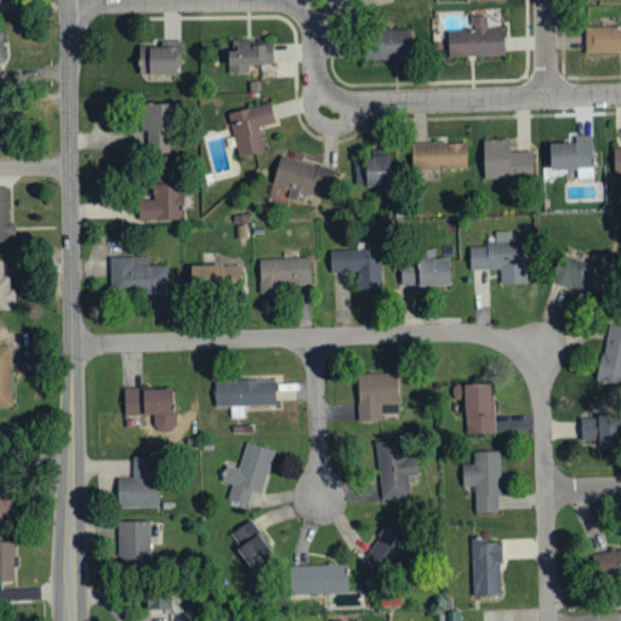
[(503,28),(488,29),(488,16),(472,16),(472,30),(448,30),(448,57),(505,56),(503,28)]
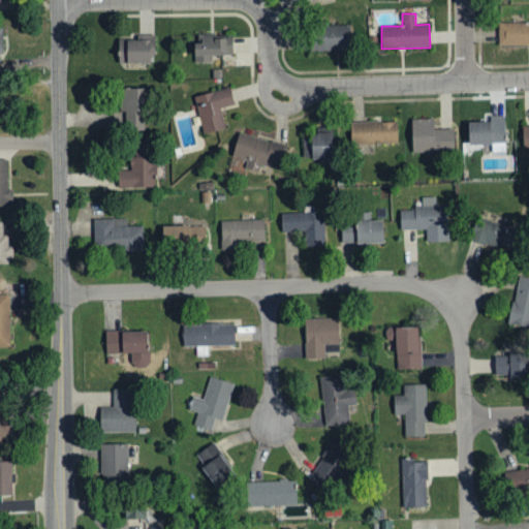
[(528,22),(498,23),(498,45),(528,44),(528,22)]
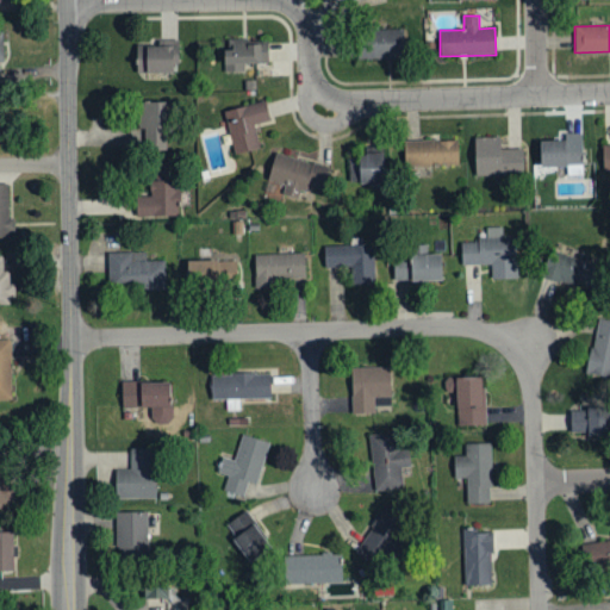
[(358,58),(403,58),(403,30),(358,30),(358,58)]
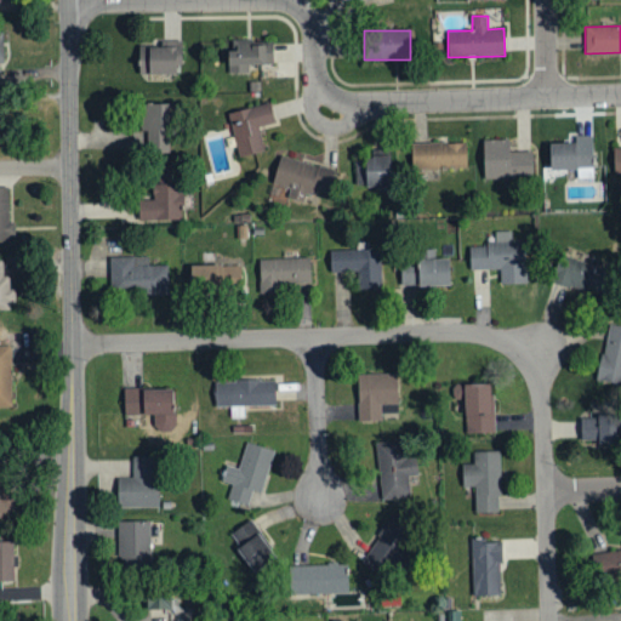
[(248,66),(273,64),(272,52),(263,53),(263,45),(251,45),(251,40),(226,40),(227,74),(249,73),(248,66)]
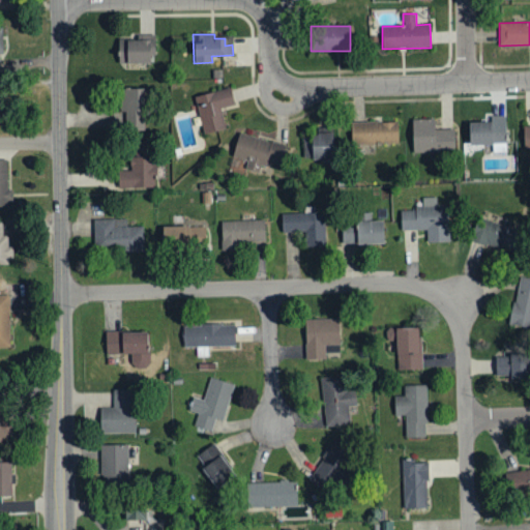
[(118,40),(118,63),(154,63),(153,39),(118,40)]
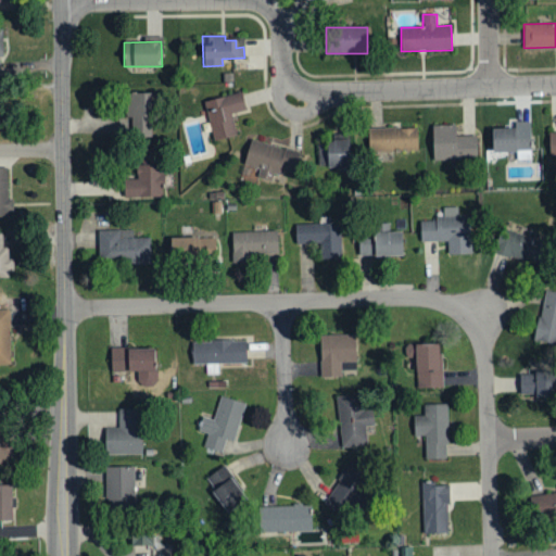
[(213,141),(236,136),(231,114),(245,110),(241,92),(203,101),(213,141)]
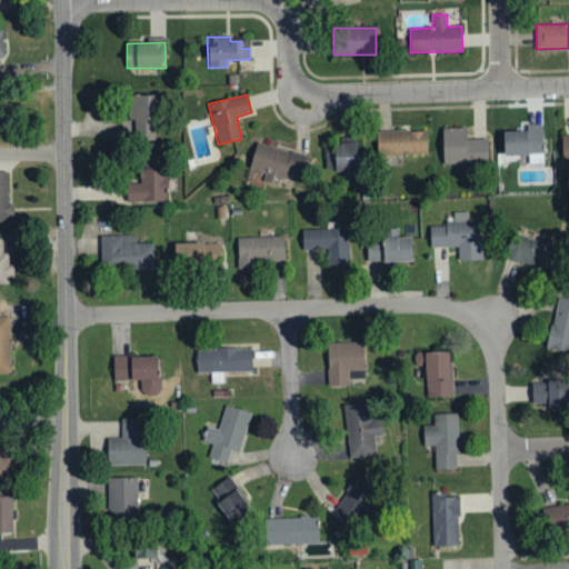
[(155,96),(132,96),(131,139),(153,139),(155,96)]
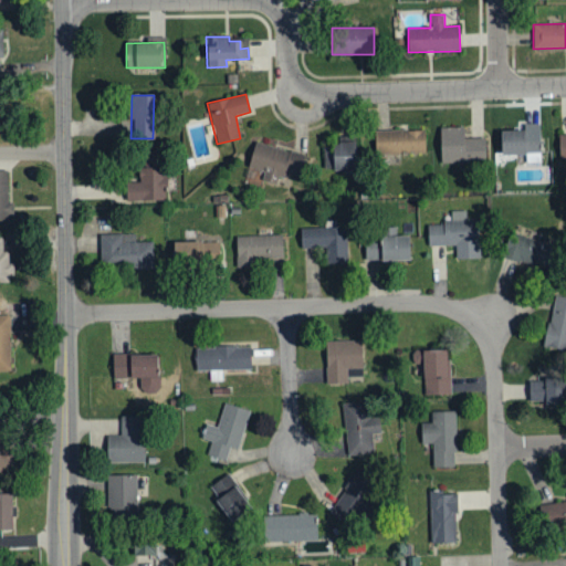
[(501,155),(526,155),(526,164),(541,163),(540,124),(522,124),(522,130),(500,130),(501,155)]
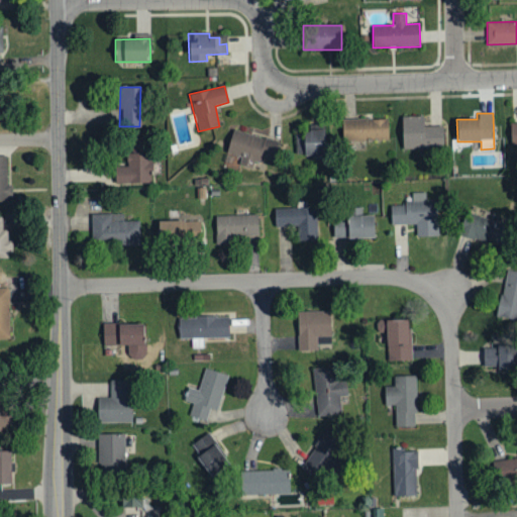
[(423,116),(402,116),(403,148),(443,147),(442,125),(424,126),(423,116)]
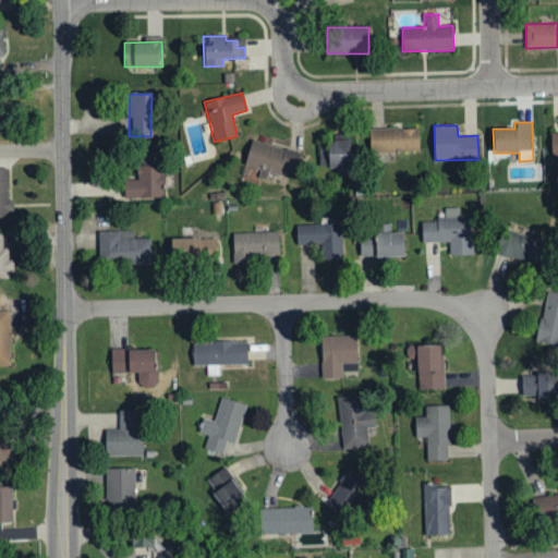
[(419,129),(370,129),(370,153),(419,152),(419,129)]
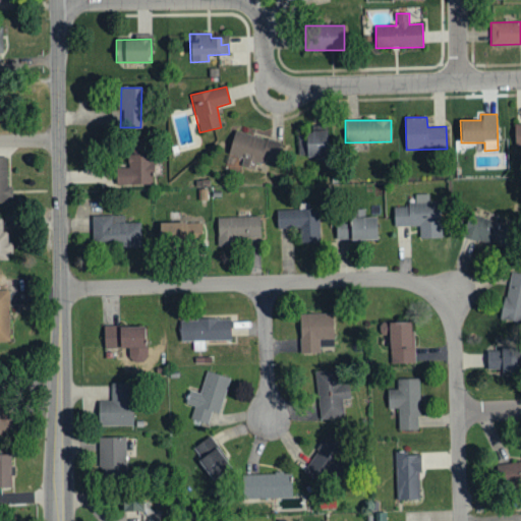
[(327,157),(326,130),(303,131),(304,135),(297,136),(298,157),(327,157)]
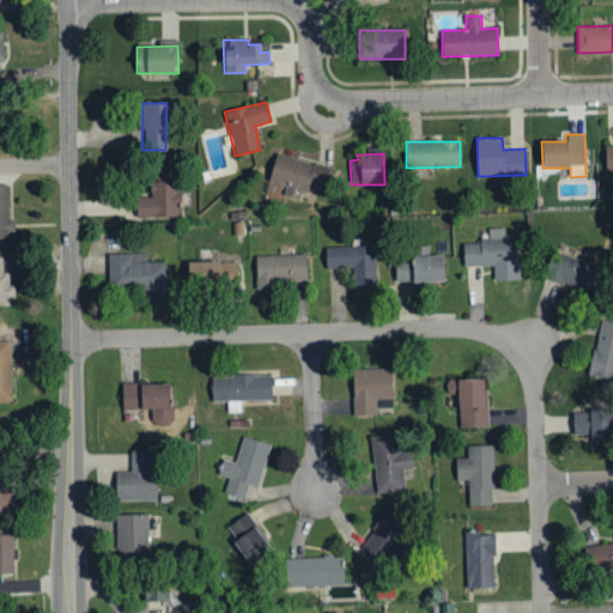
[(269,182),(285,186),(284,195),(299,199),(301,190),(319,194),(326,165),(275,155),(269,182)]
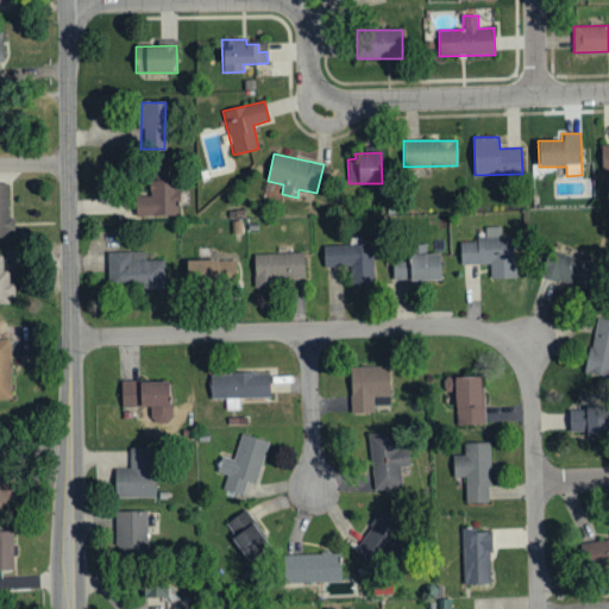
[(135,196),(136,218),(179,215),(177,163),(149,164),(150,196),(135,196)]
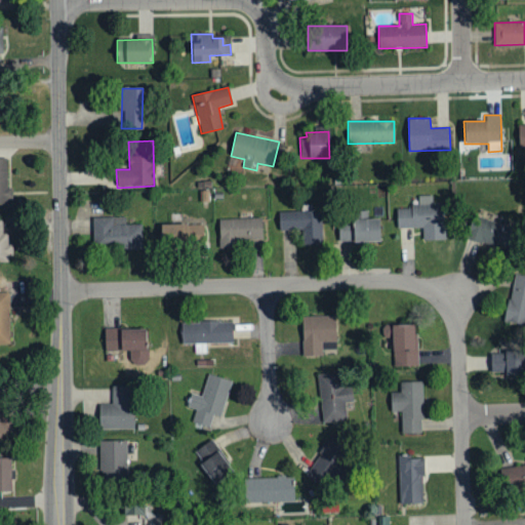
[(6,158),(0,158),(0,204),(10,204),(10,188),(7,188),(6,158)]
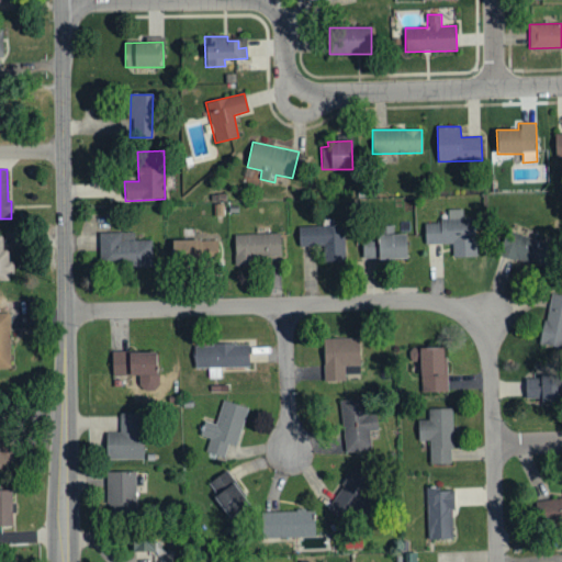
[(475,257),(474,217),(463,217),(463,209),(448,210),(448,221),(424,222),(425,244),(452,244),(452,257),(475,257)]
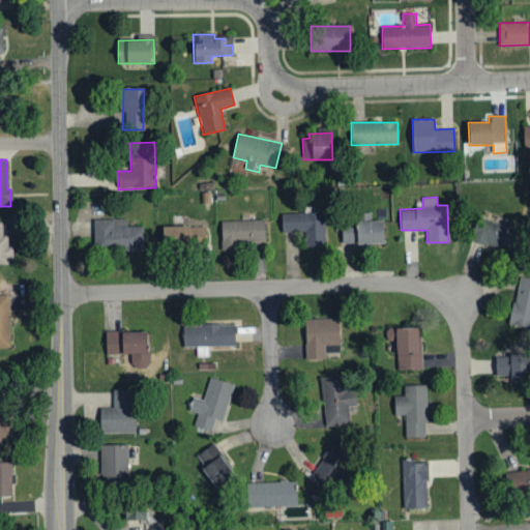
[(281,214),(282,233),(304,233),(304,247),(325,247),(324,213),(281,214)]
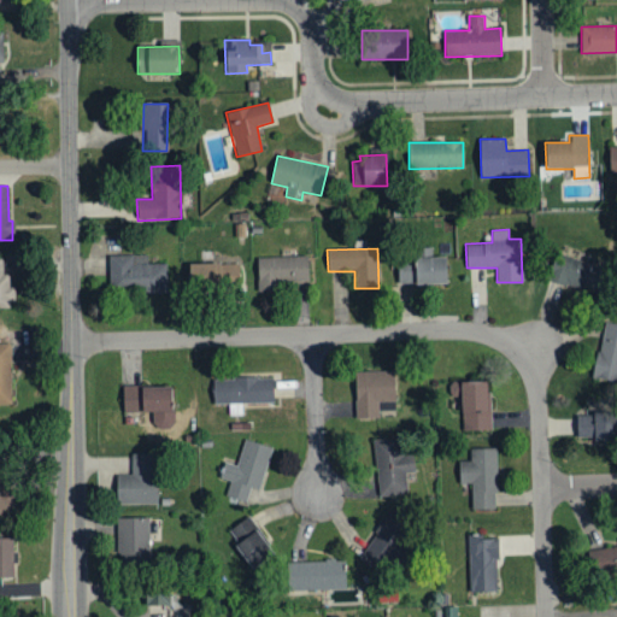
[(548,277),(592,295),(603,269),(559,252),(548,277)]
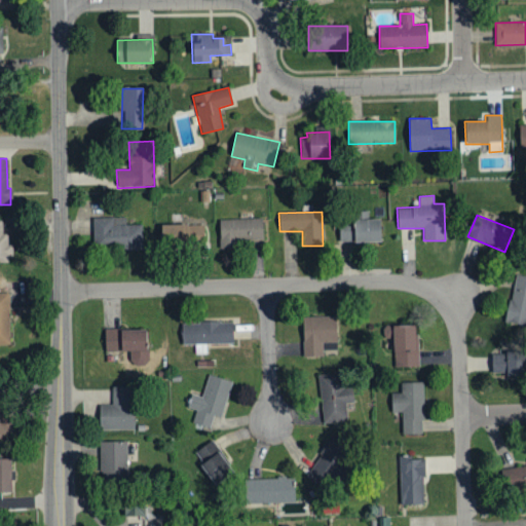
[(142,225),(125,225),(125,218),(92,218),(92,243),(123,242),(123,250),(142,250),(142,225)]
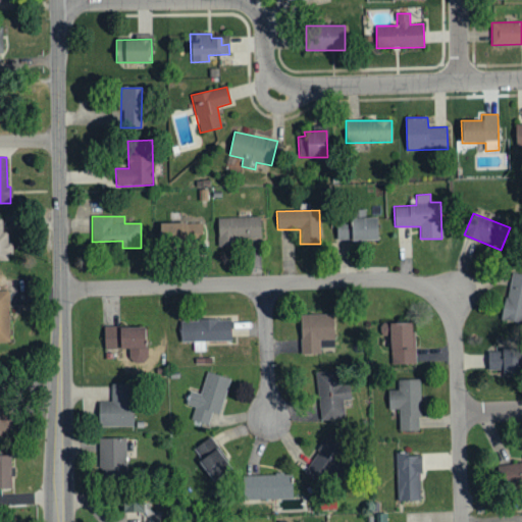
[(0,260),(10,260),(10,243),(7,243),(7,232),(2,232),(2,218),(0,217),(0,260)]
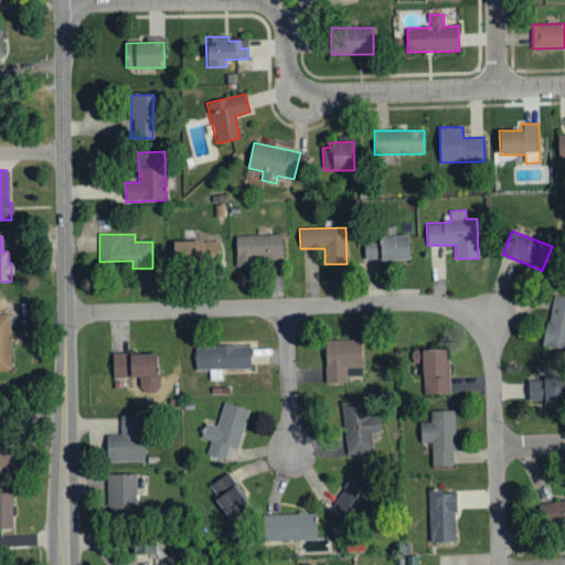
[(235,236),(236,262),(283,260),(281,235),(235,236)]
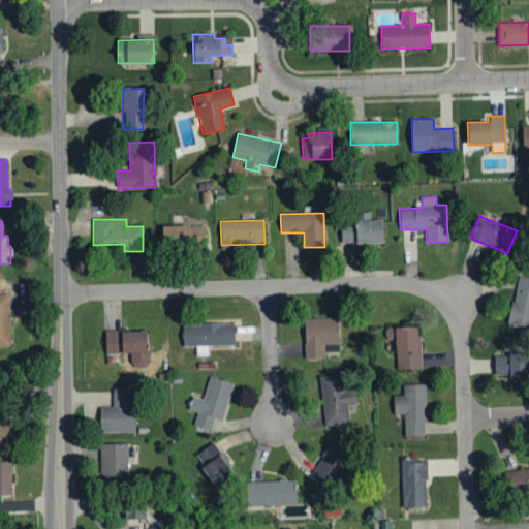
[(382,221),(340,221),(341,244),(382,244),(382,221)]
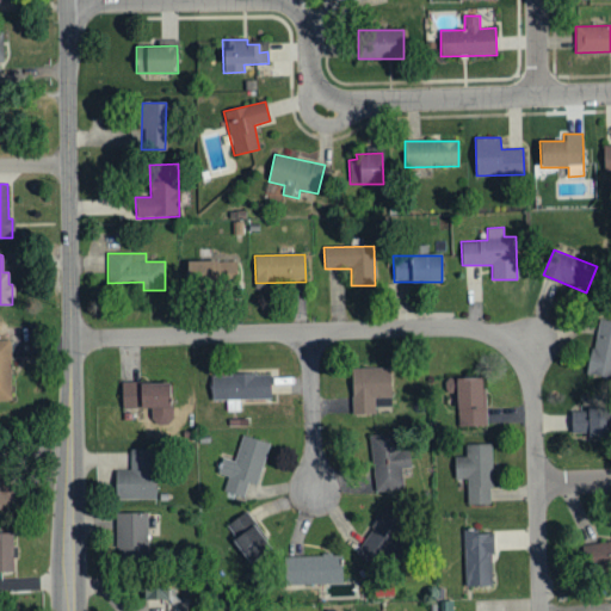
[(236,260),(187,261),(187,285),(238,284),(236,260)]
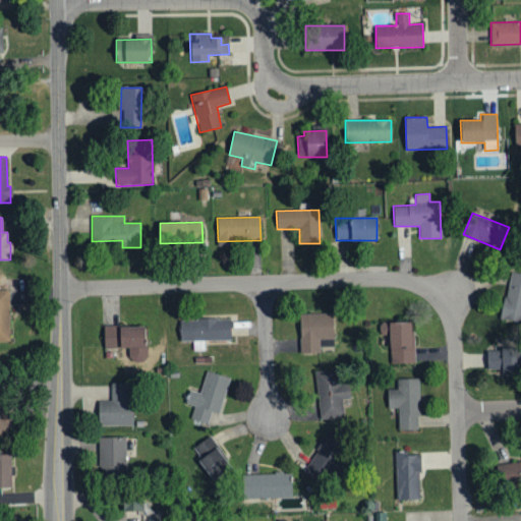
[(520,274),(510,272),(501,319),(520,323),(520,274)]
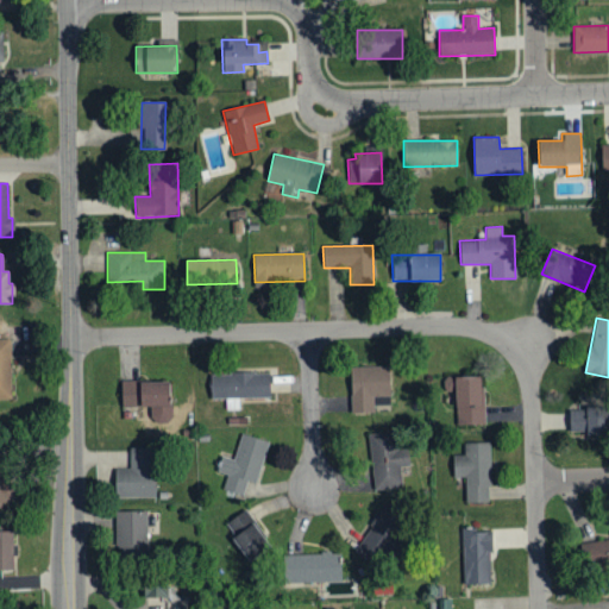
[(0,399),(11,399),(10,339),(0,339),(0,399)]
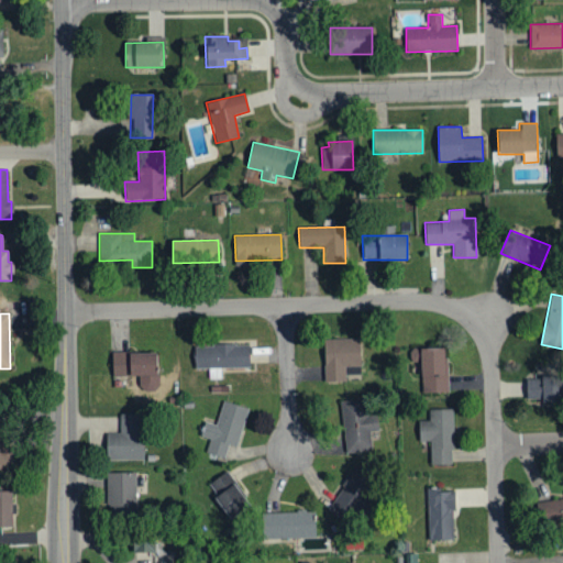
[(323,339),(324,383),(345,383),(345,367),(360,367),(360,339),(323,339)]
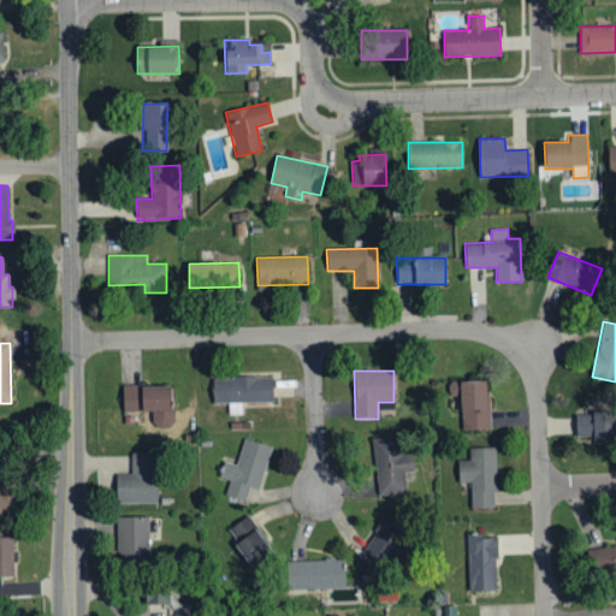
[(272,377),(212,378),(213,404),(229,404),(229,415),(242,415),(242,403),(273,403),(272,377)]
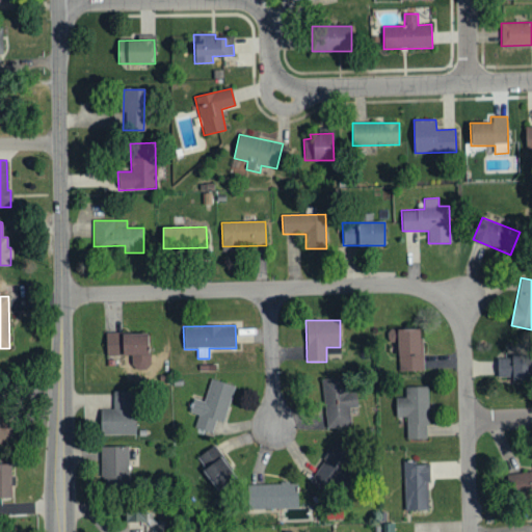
[(421,329),(388,330),(388,343),(398,342),(398,372),(422,371),(421,329)]
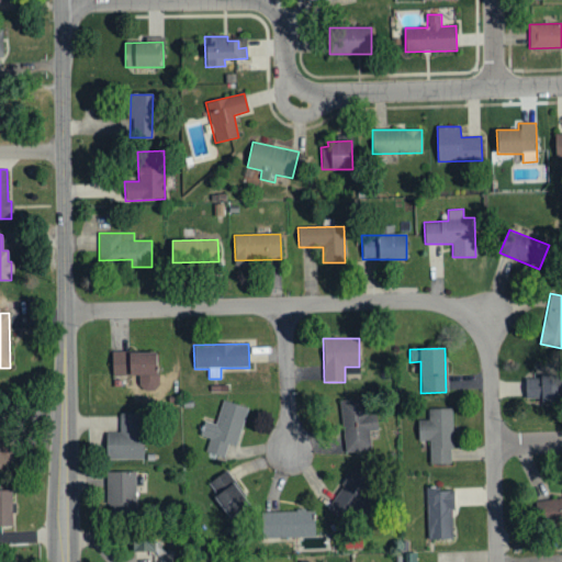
[(112,375),(138,375),(138,390),(158,390),(157,351),(111,352),(112,375)]
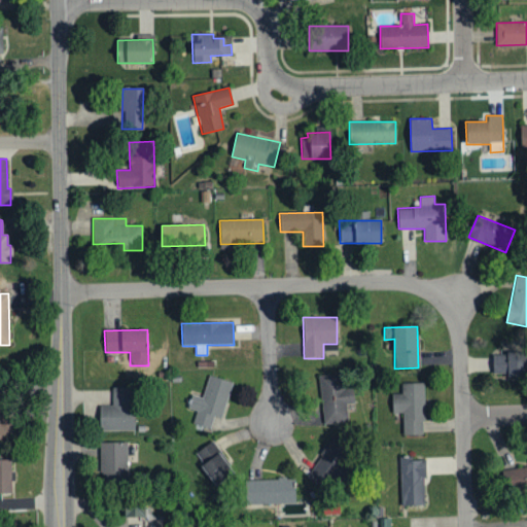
[(492,354),(493,376),(524,375),(524,353),(492,354)]
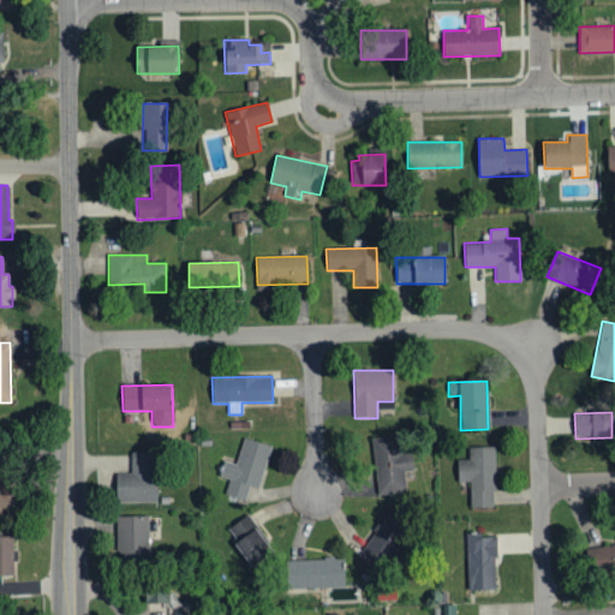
[(376,494),(406,493),(405,472),(412,472),(411,453),(401,454),(400,436),(372,437),(376,494)]
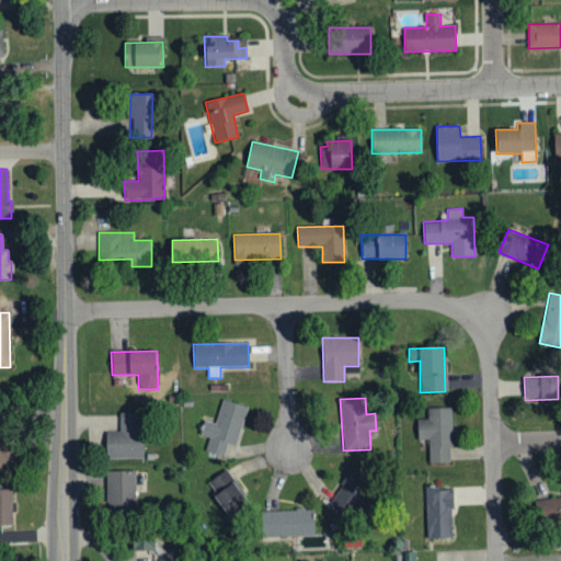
[(236,446),(247,408),(222,400),(216,423),(205,420),(201,435),(208,438),(205,451),(224,457),(228,444),(236,446)]
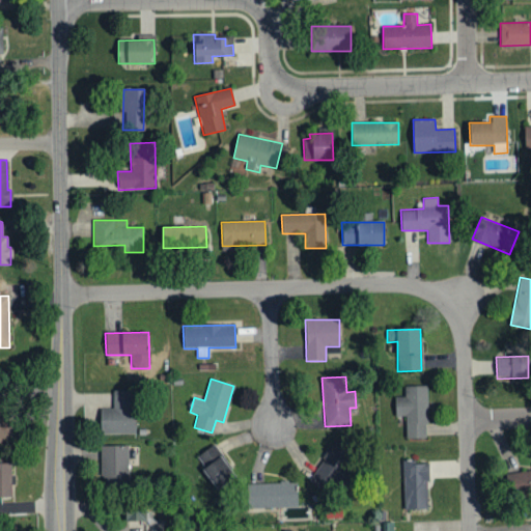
[(394,397),(395,417),(406,417),(406,439),(427,439),(426,386),(403,387),(404,397),(394,397)]
